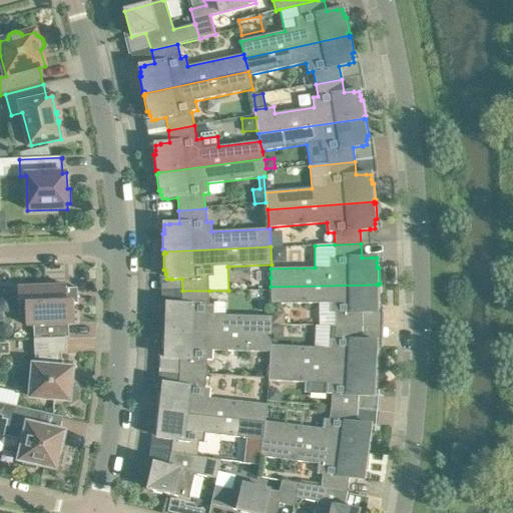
[(285,247),(272,248),(273,263),(286,263),(285,247)]
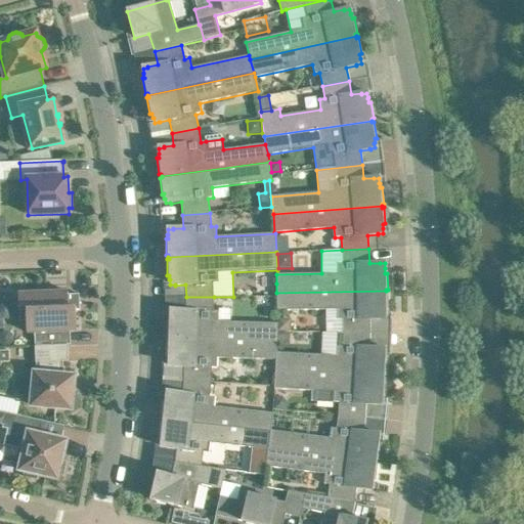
[(386,309),(388,309),(388,293),(386,293),(386,291),(276,293),(276,296),(277,310),(325,310),(326,333),(343,333),(370,334),(372,321),(372,320),(380,319),(385,319),(385,314),(386,314),(386,309)]
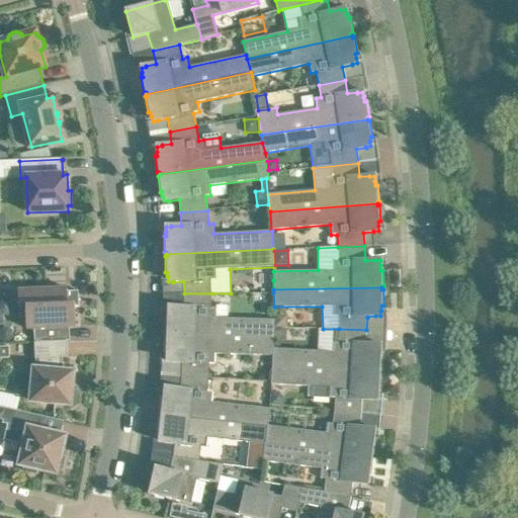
[(34,343),(67,341),(70,341),(69,328),(76,328),(75,307),(79,307),(78,291),(67,291),(67,288),(18,290),(18,308),(26,308),(26,330),(33,329),(34,343)]
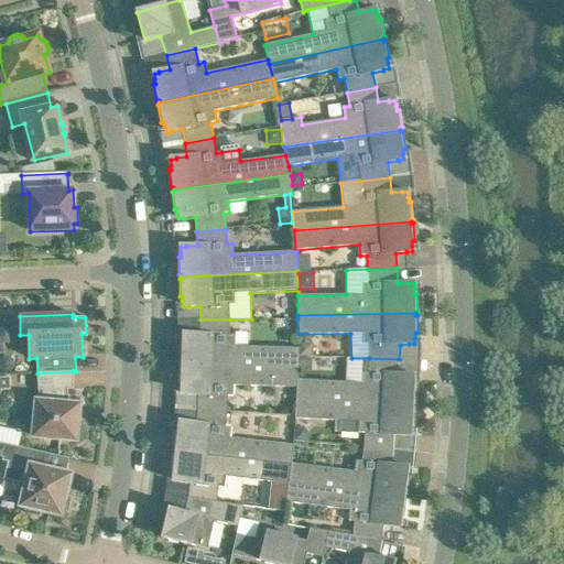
[(182,365),(299,368),(300,348),(236,346),(236,336),(229,335),(230,320),(201,320),(201,334),(190,334),(190,335),(184,335),(184,339),(183,339),(183,345),(181,345),(180,362),(182,362),(182,365)]
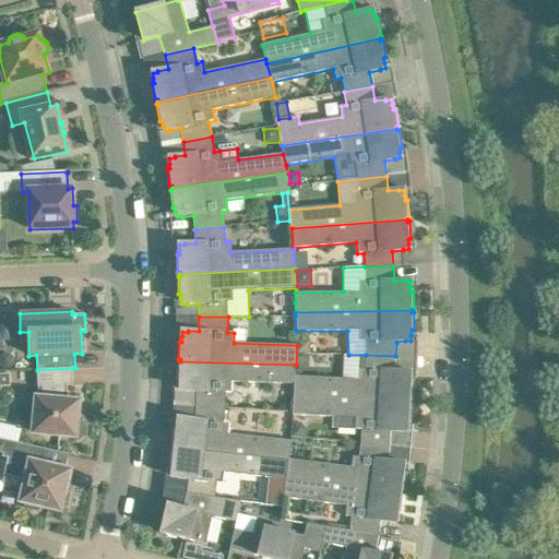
[(298,341),(297,353),(310,354),(310,341),(298,341)]
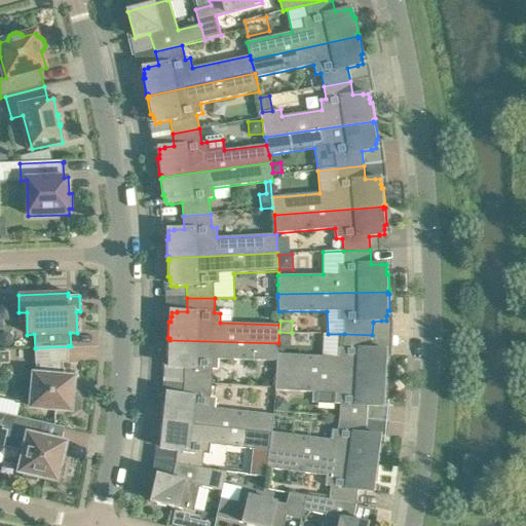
[(3,333),(0,336),(0,344),(3,347),(9,347),(13,343),(13,337),(9,333),(3,333)]
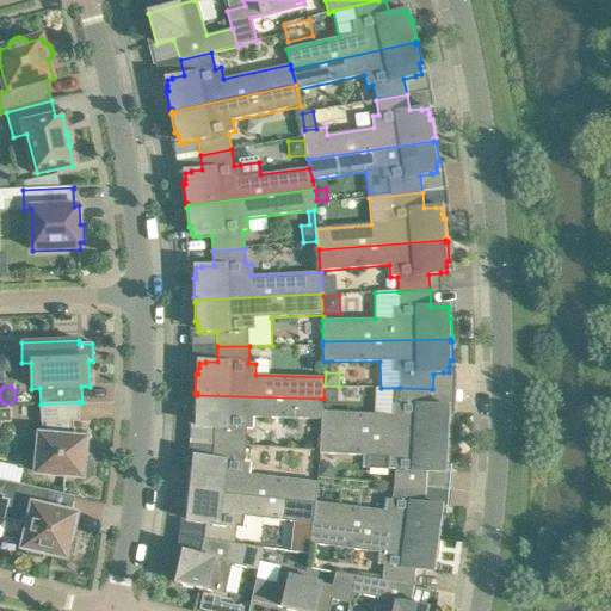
[(431,406),(432,389),(400,388),(399,403),(393,403),(392,415),(323,412),(321,420),(321,432),(448,439),(448,437),(450,438),(451,418),(449,418),(449,413),(448,413),(449,407),(443,407),(443,406),(431,406)]
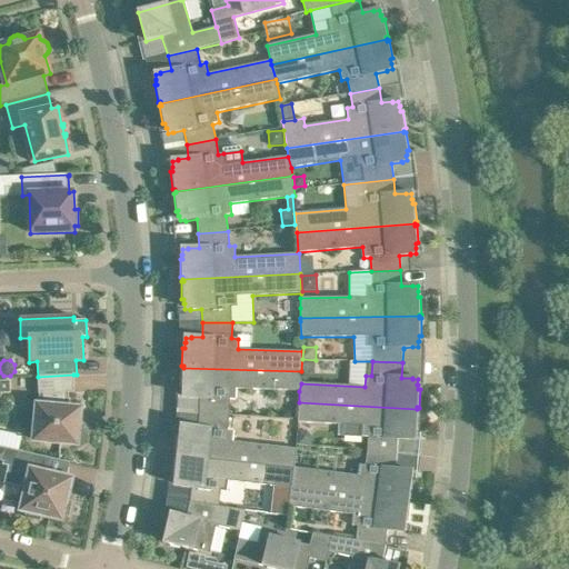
[(315,361),(302,361),(302,373),(315,375),(315,361)]
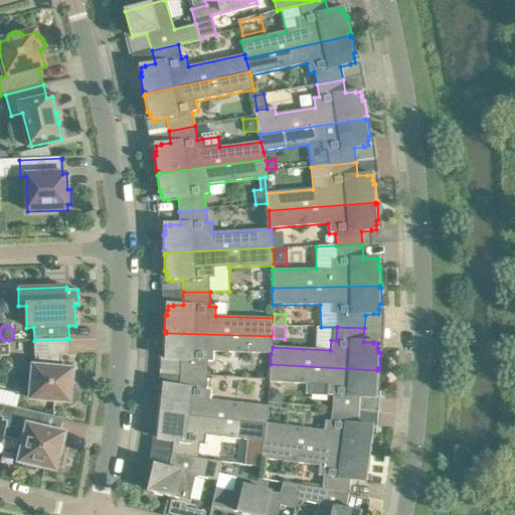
[(273,347),(273,336),(166,333),(166,334),(164,334),(164,350),(166,351),(166,355),(166,360),(171,360),(171,361),(181,361),(181,374),(207,375),(208,362),(213,362),(213,352),(271,354),(273,347)]
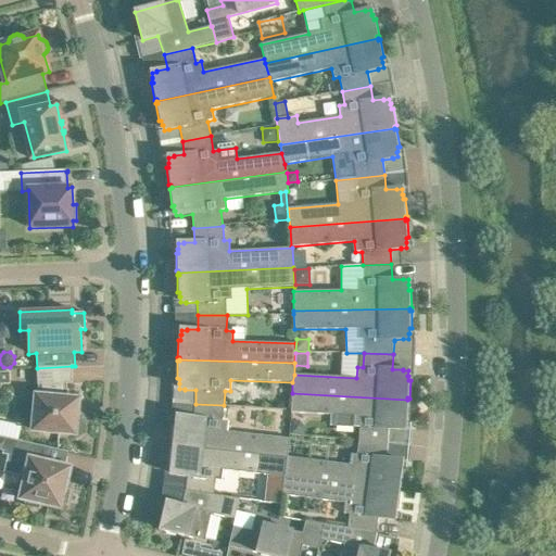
[(37,368),(38,386),(39,386),(39,396),(37,396),(35,413),(32,413),(30,425),(34,425),(34,431),(75,434),(78,400),(67,399),(66,384),(73,383),(72,366),(37,368)]
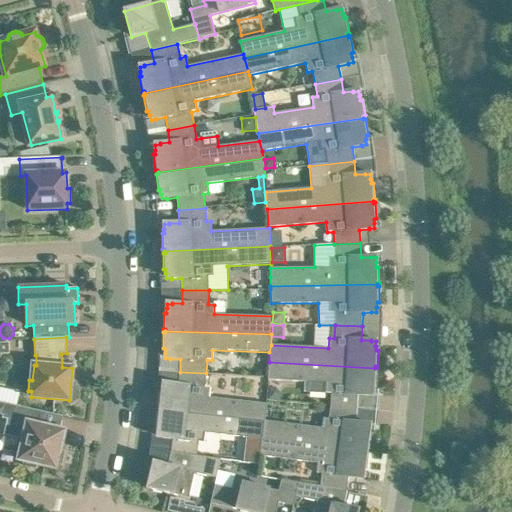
[(9,343),(0,342),(0,354),(9,354),(9,343)]
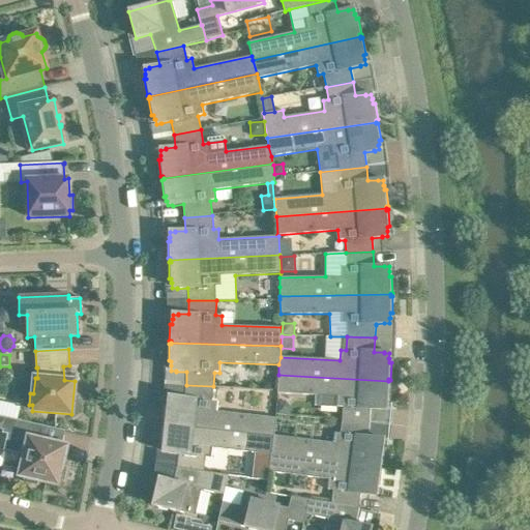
[(388,383),(388,381),(278,375),(277,393),(320,395),(320,407),(336,408),(336,407),(343,407),(342,420),(370,423),(371,409),(381,410),(381,409),(386,409),(386,404),(387,404),(387,400),(389,400),(390,383),(388,383)]
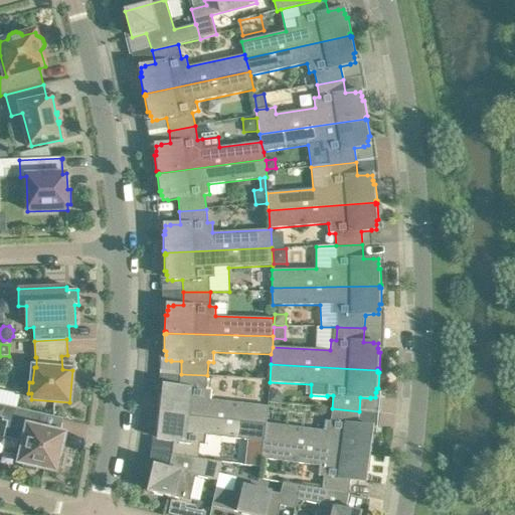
[(206,389),(207,375),(181,374),(179,386),(169,385),(169,386),(164,385),(164,390),(163,390),(163,394),(161,394),(159,410),(161,410),(160,412),(267,424),(267,423),(269,406),(210,400),(211,390),(206,389)]
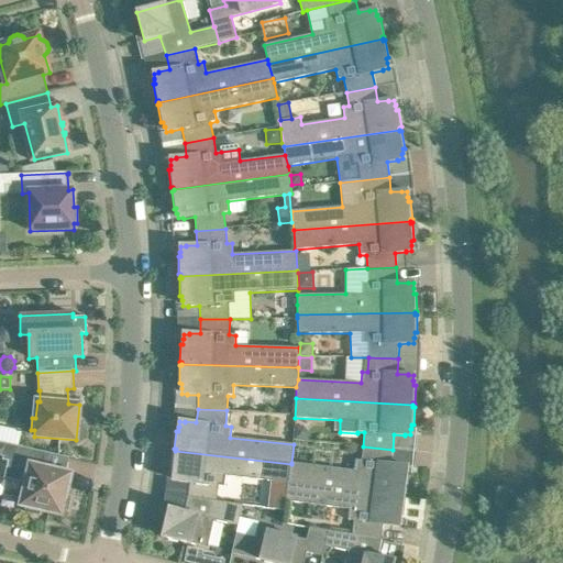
[(304,427),(296,426),(295,440),(309,441),(309,432),(304,427)]
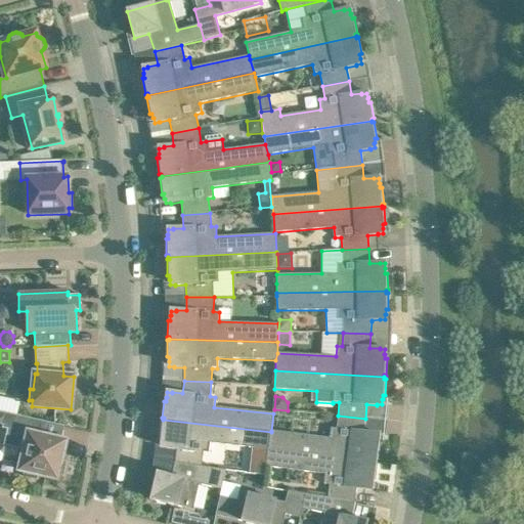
[(0,424),(3,425),(2,428),(7,430),(4,445),(25,450),(19,471),(25,472),(24,477),(36,480),(37,475),(45,477),(57,479),(58,475),(63,476),(67,463),(61,462),(62,455),(63,453),(64,447),(66,441),(62,440),(39,435),(43,422),(0,411),(0,424)]
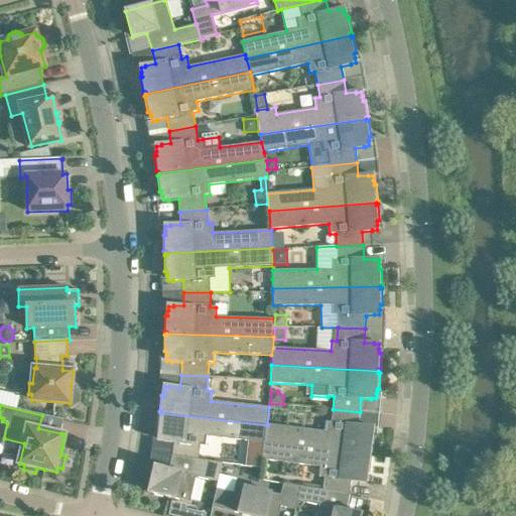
[(358,425),(360,412),(333,409),(332,422),(326,421),(325,431),(267,424),(267,425),(264,441),(370,456),(370,454),(372,454),(374,437),(373,437),(373,433),(372,433),(373,428),(368,427),(368,426),(358,425)]
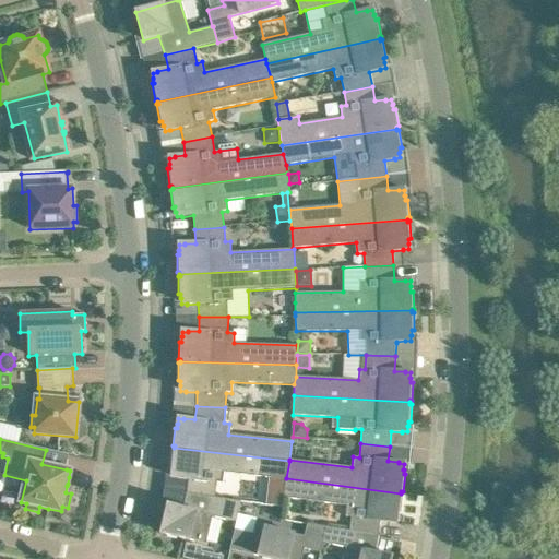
[(286,478),(289,461),(174,448),(174,450),(171,450),(170,467),(173,467),(171,472),(173,472),(171,477),(177,477),(177,478),(188,479),(187,494),(215,498),(217,483),(223,484),(224,473),(286,479),(286,478)]
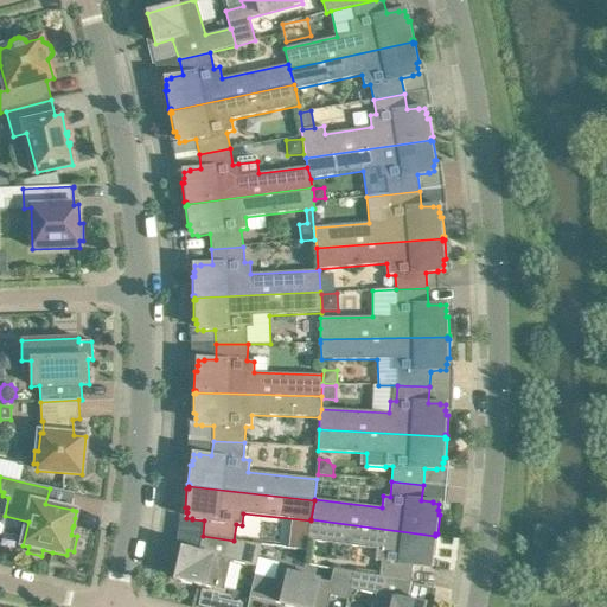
[(308,541),(311,521),(293,518),(289,549),(307,551),(308,541)]
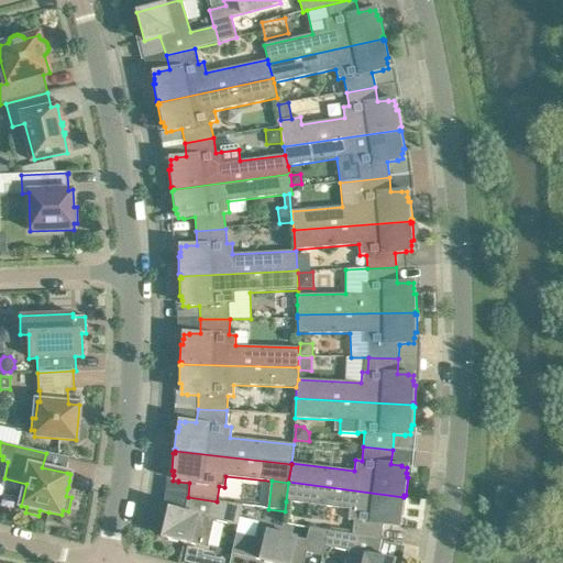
[(404,498),(404,497),(288,482),(288,483),(286,501),(350,509),(348,520),(354,521),(352,534),(382,541),(382,540),(383,525),(394,527),(394,526),(399,526),(400,521),(401,516),(404,517),(406,499),(404,498)]
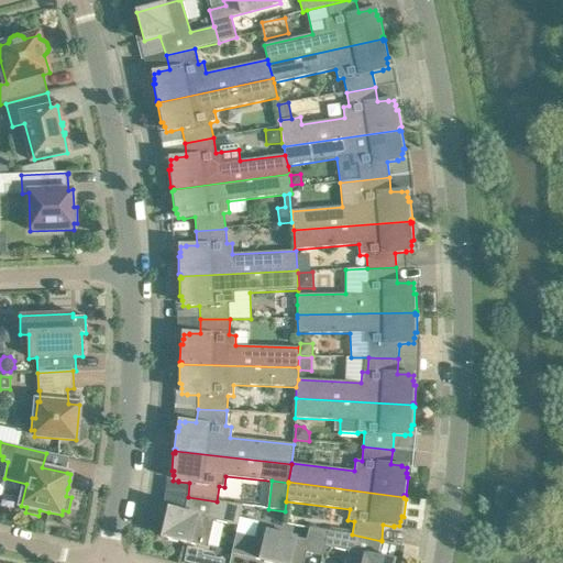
[(217,501),(188,497),(187,497),(187,498),(184,511),(168,508),(162,538),(208,548),(214,520),(238,526),(243,505),(217,501)]
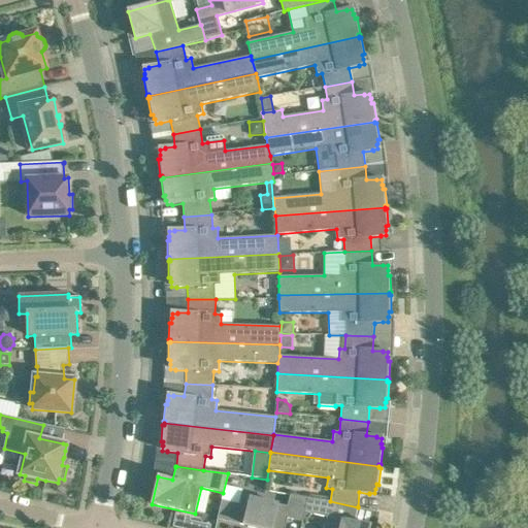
[(303,522),(305,513),(308,498),(290,495),(288,506),(240,496),(238,504),(222,500),(218,520),(255,527),(285,527),(287,519),(303,522)]
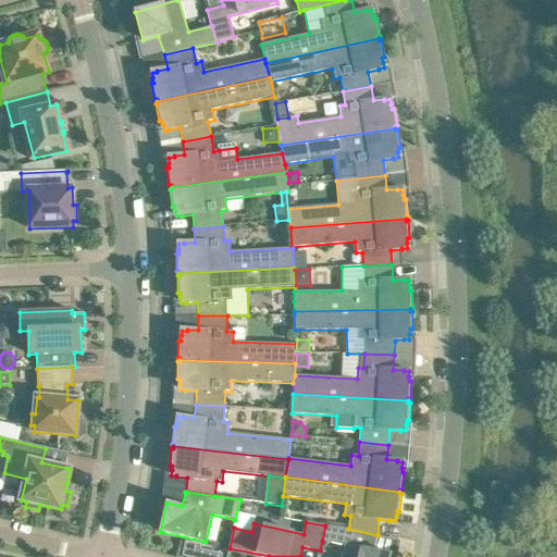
[(378,535),(348,529),(325,525),(322,541),(345,546),(342,556),(390,556),(391,555),(374,551),(378,535)]
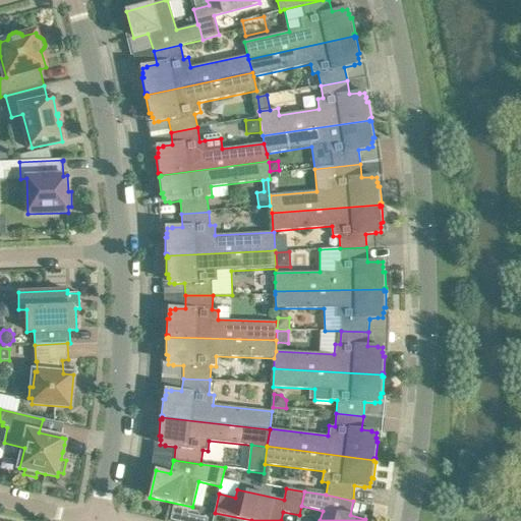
[(174,506),(170,520),(176,520),(185,520),(187,513),(188,509),(174,506)]
